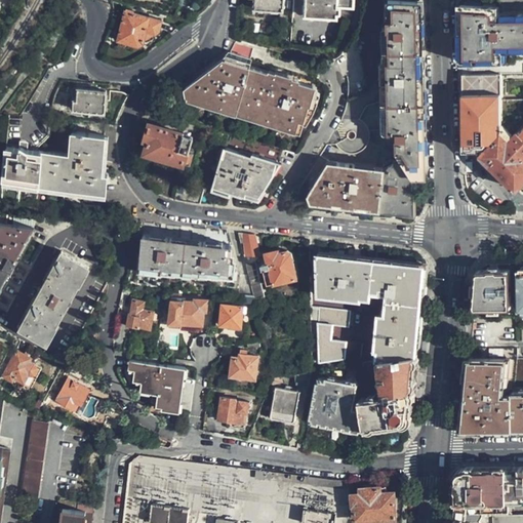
[(280,11),(280,0),(253,0),(253,10),(280,11)]
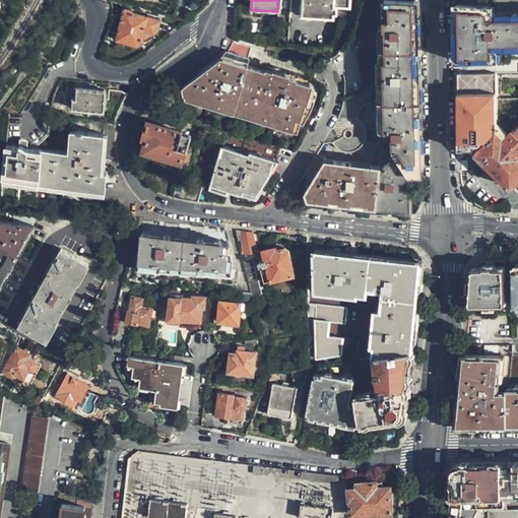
[(348,0),(301,0),(300,17),(332,18),(332,5),(348,6),(348,0)]
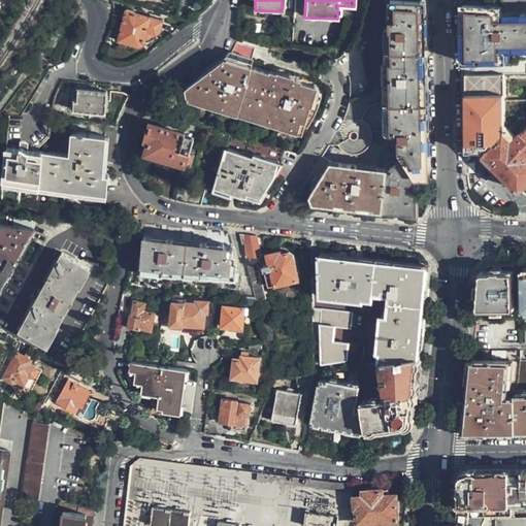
[(525,0),(464,0),(462,3),(463,38),(463,76),(503,75),(525,74),(525,0)]
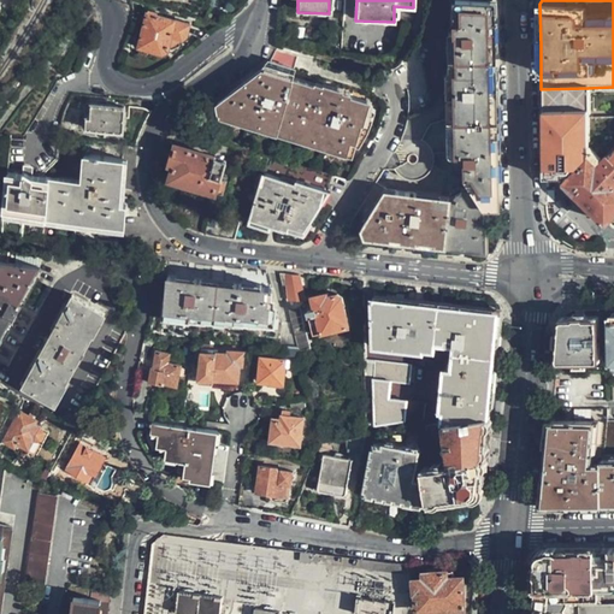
[(407,90),(403,94),(405,102),(405,111),(403,120),(400,134),(399,139),(393,153),(387,161),(347,226),(358,232),(361,240),(482,251),(482,207),(495,206),(495,171),(493,92),(491,30),(490,5),(426,6),(421,25),(419,35),(414,45),(408,55),(403,62),(407,90)]
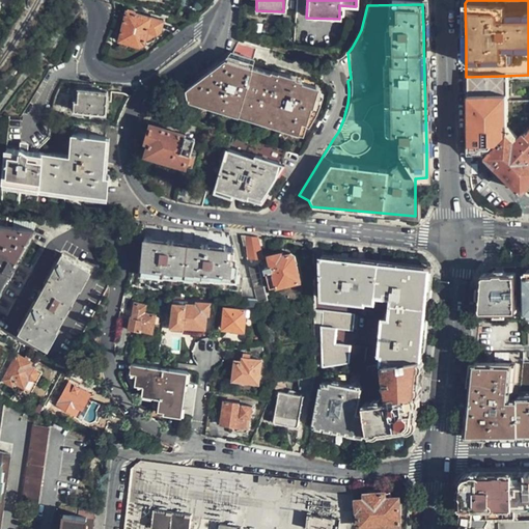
[(159,34),(161,24),(124,14),(116,49),(129,52),(130,47),(138,49),(142,44),(145,34),(155,37),(159,33),(159,34)]
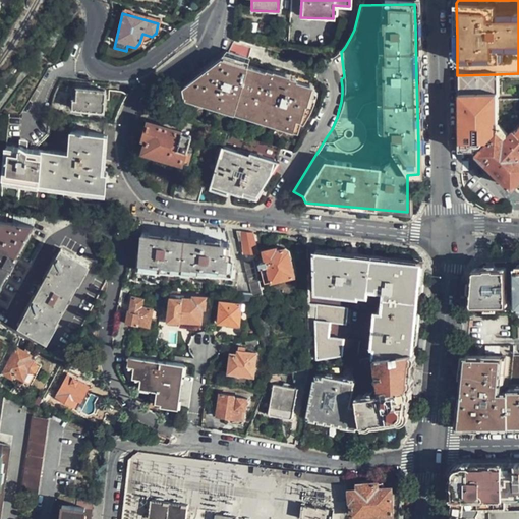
[(221,57),(181,90),(182,98),(200,103),(202,101),(209,102),(208,105),(223,109),(224,107),(240,111),(240,114),(266,120),(266,118),(281,122),(281,125),(296,129),(298,120),(300,120),(302,114),(304,114),(307,105),(308,105),(311,97),(305,95),(307,87),(244,69),(246,60),(250,48),(230,42),(228,46),(224,52),(221,57)]
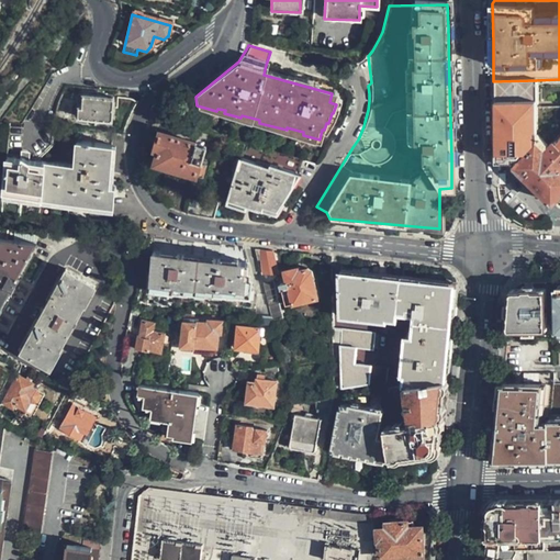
[(559,115),(537,140),(536,113),(536,80),(493,81),(494,123),(494,163),(510,163),(514,167),(553,205),(556,204),(559,209),(559,206),(559,115)]
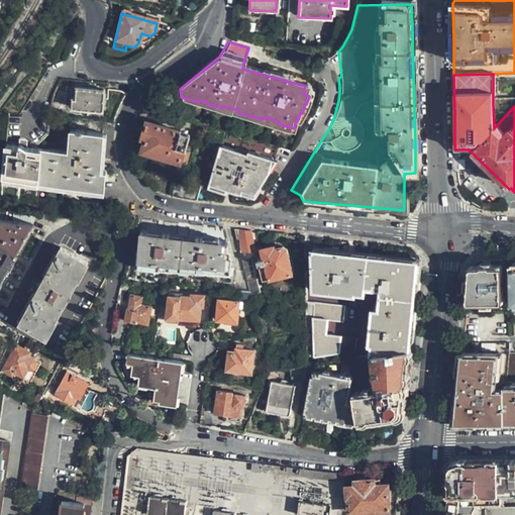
[(514,106),(514,87),(499,103),(493,104),(494,128),(514,106)]
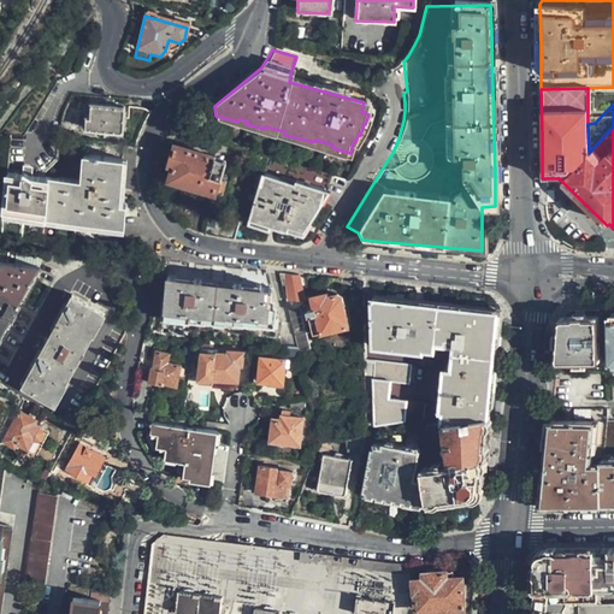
[(120,134),(122,108),(88,106),(87,133),(120,134)]
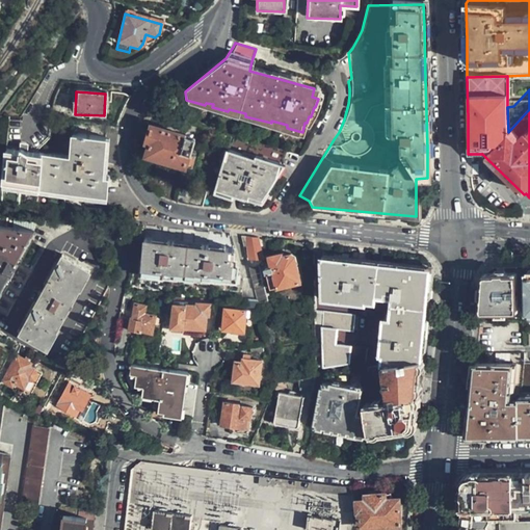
[(0,153),(0,188),(99,195),(102,158),(105,125),(83,124),(81,137),(71,137),(69,158),(33,156),(26,155),(26,148),(18,147),(17,154),(0,153)]
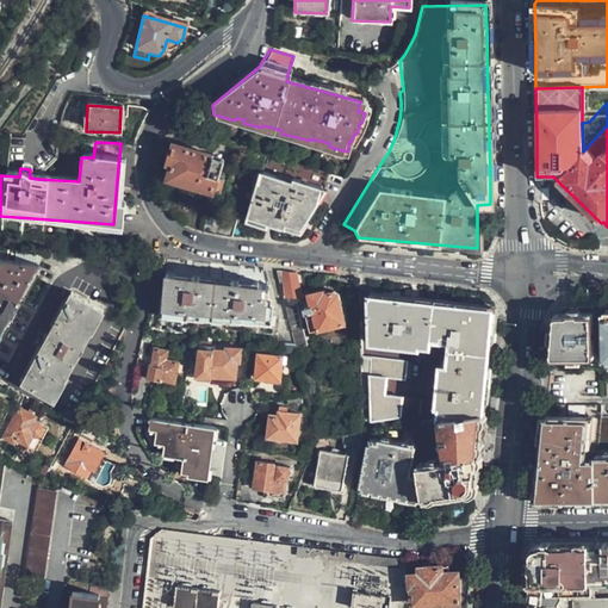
[(216,178),(221,161),(171,148),(166,163),(169,165),(166,180),(218,194),(223,180),(216,178)]
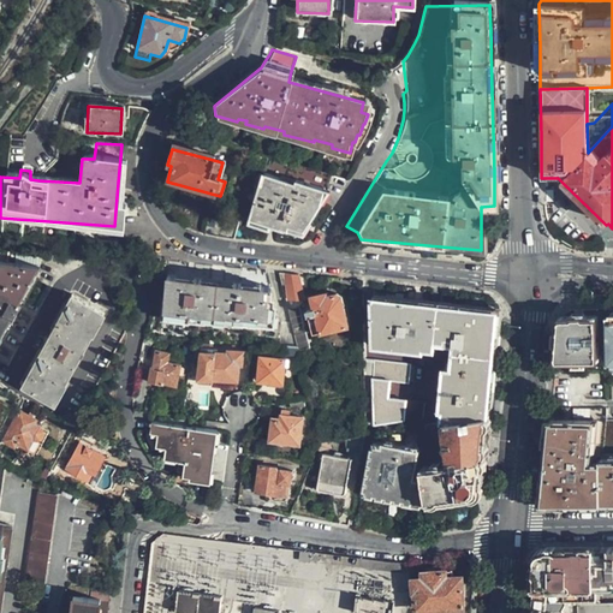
[(295,179),(327,188),(329,177),(298,168),(295,179)]
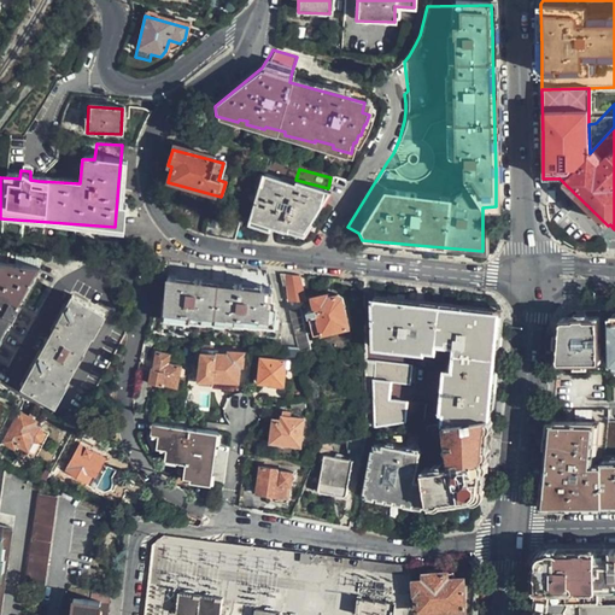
[(304,235),(328,192),(298,185),(297,186),(262,179),(249,223),(286,233),(287,230),(304,235)]
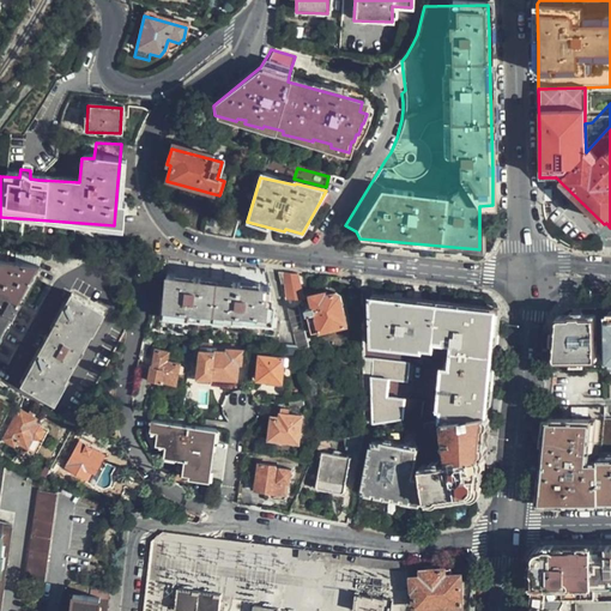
[(0,334),(38,265),(43,256),(0,253),(0,334)]
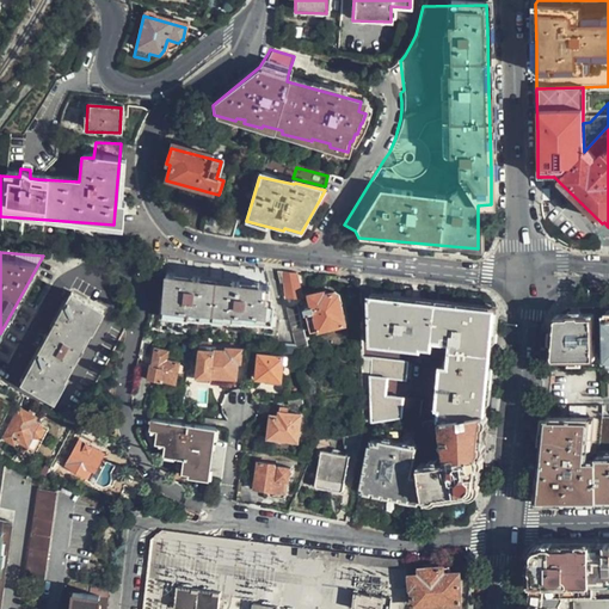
[(284,276),(275,275),(277,287),(282,285),(287,303),(300,301),(294,276),(284,276)]
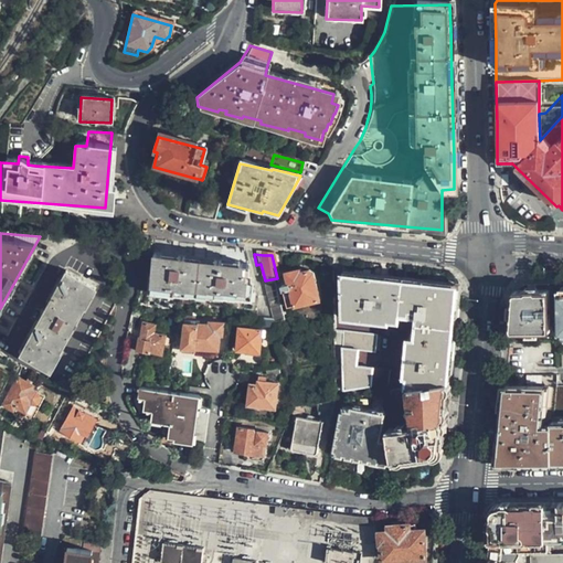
[(225,320),(255,321),(256,301),(250,300),(251,282),(245,266),(202,262),(150,257),(148,276),(146,316),(173,318),(225,320)]
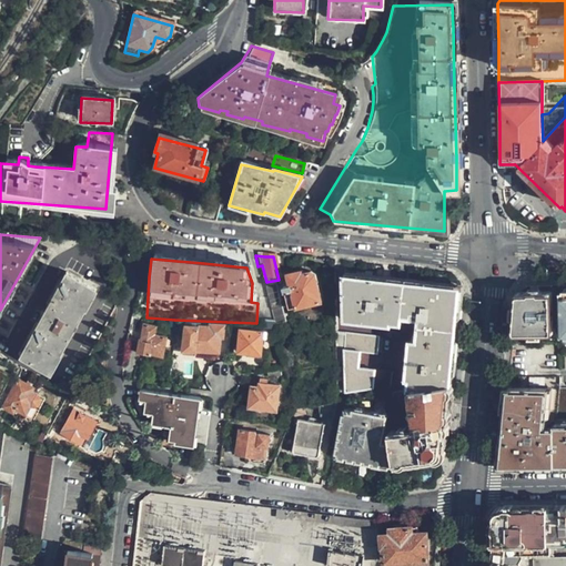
[(320,303),(313,278),(309,274),(300,275),(300,274),(286,278),(289,287),(283,290),(287,311),(320,303)]
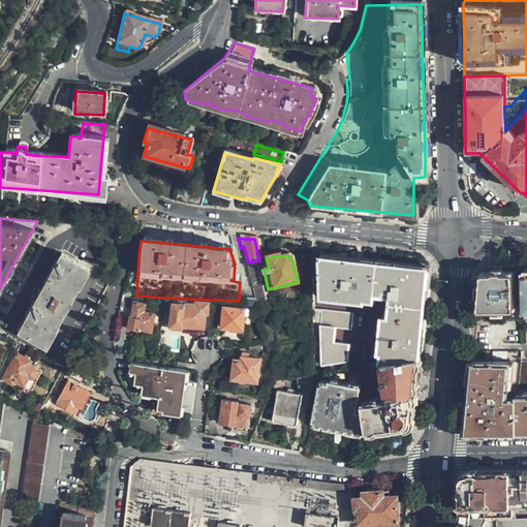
[(59,256),(18,335),(44,349),(86,272),(59,256)]
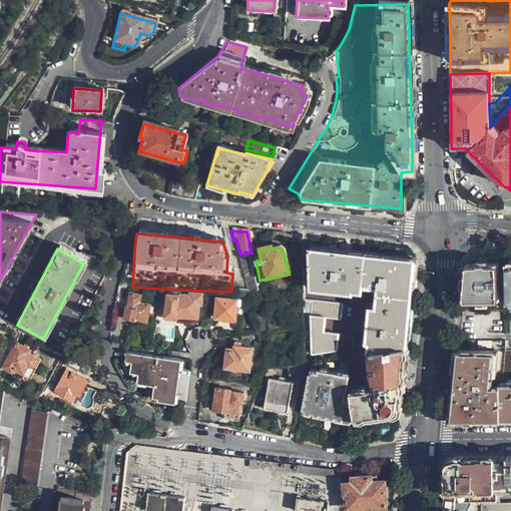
[(370,354),(407,348),(415,262),(352,256),(340,254),(325,253),(310,251),(311,291),(361,296),(363,289),(378,290),(376,310),(371,310),(369,343),(370,343),(370,354)]
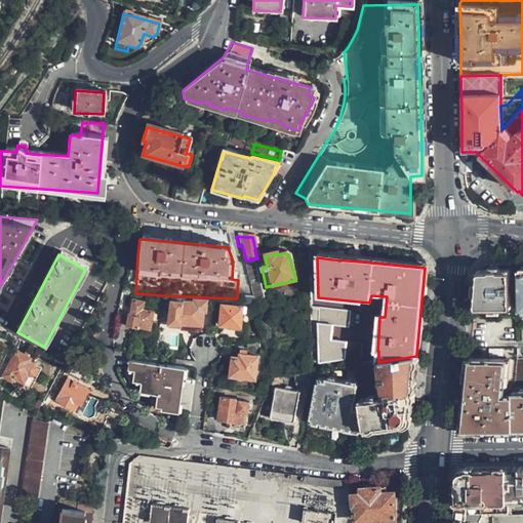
[(253,265),(243,268),(252,303),(263,299),(253,265)]
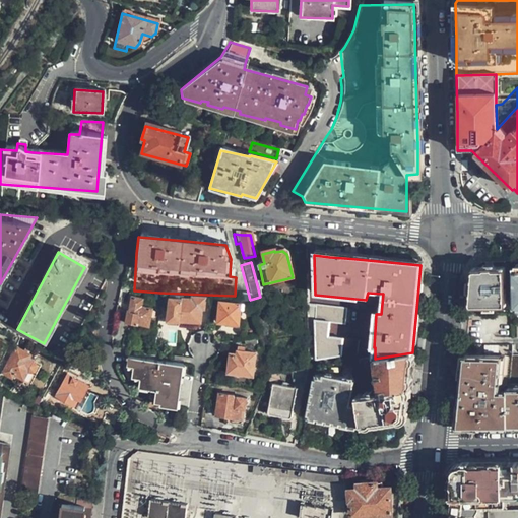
[(490,263),(475,263),(470,267),(468,297),(470,300),(505,299),(503,263),(490,263)]
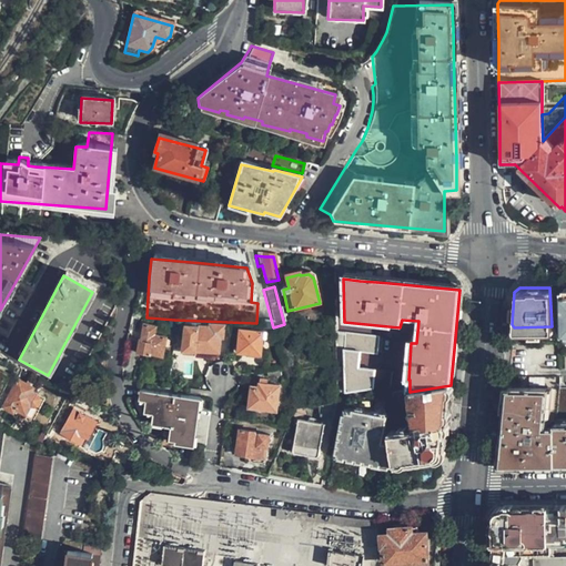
[(216,355),(219,325),(208,325),(206,330),(182,329),(180,353),(216,355)]
